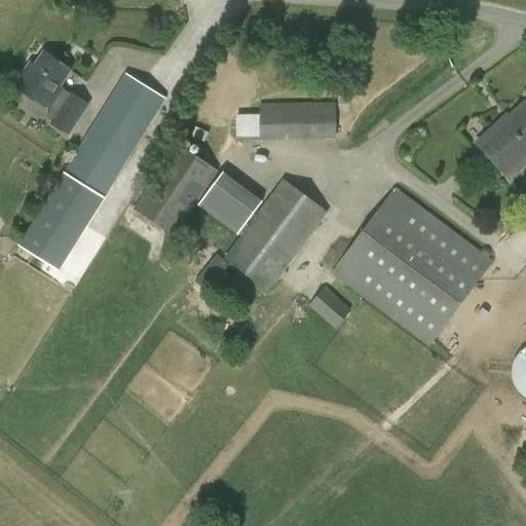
[(28,67),(14,87),(46,108),(51,112),(47,119),(51,121),(49,123),(69,137),(77,125),(90,104),(62,85),(71,71),(44,52),(33,70),(28,67)]
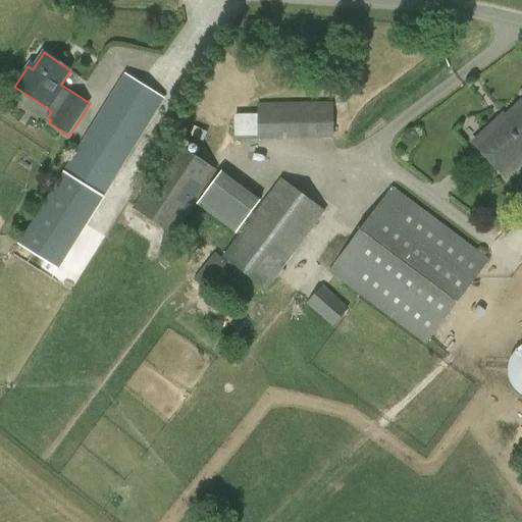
[(53,278),(103,198),(165,99),(123,73),(101,110),(88,132),(81,143),(62,172),(13,252),(4,266),(45,292),(53,278)]
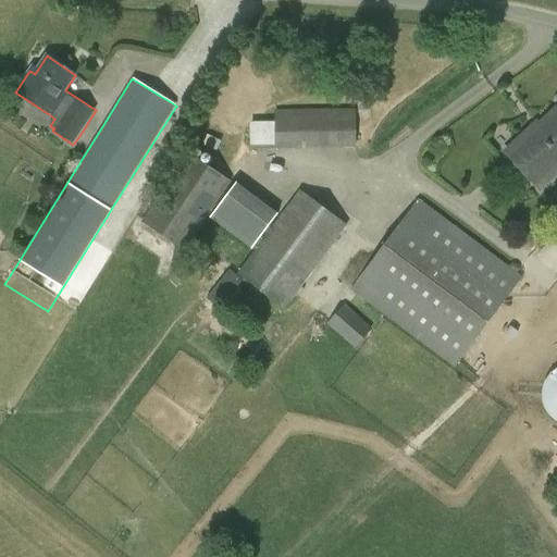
[(525,172),(541,187),(556,171),(556,107),(534,128),(532,125),(505,150),(511,157),(525,172)]
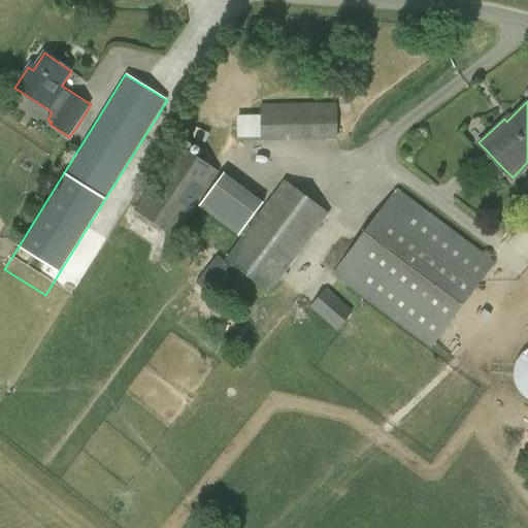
[(338,139),(337,102),(261,103),(261,141),(338,139)]
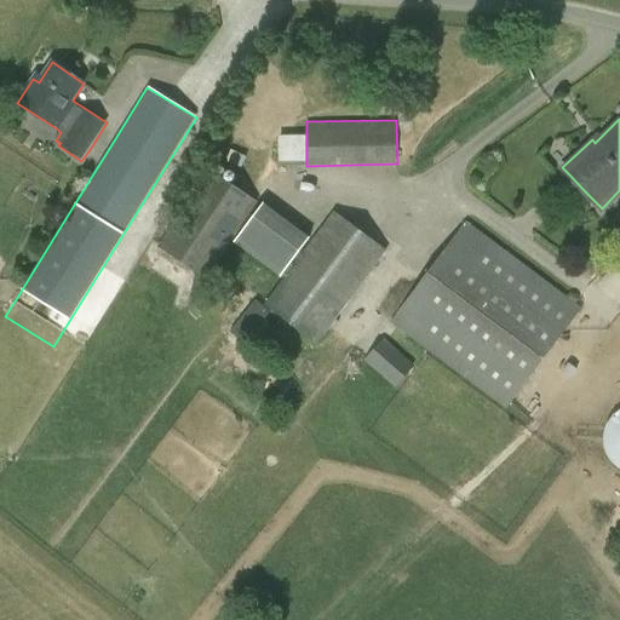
[(214,265),(231,241),(258,202),(211,168),(167,233),(159,228),(149,242),(204,277),(213,263),(214,265)]
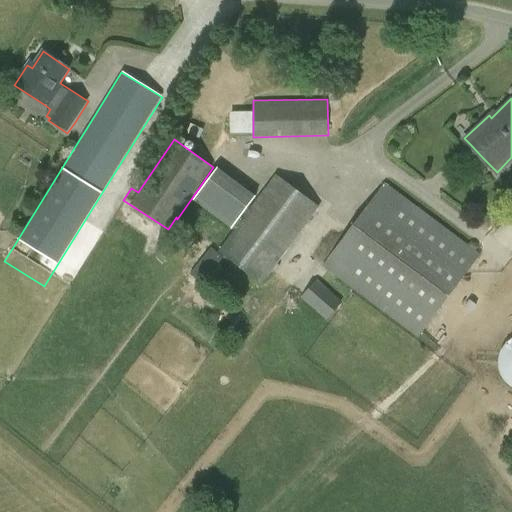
[(262,284),(264,283),(272,272),(320,208),(275,175),(233,232),(218,251),(262,284)]
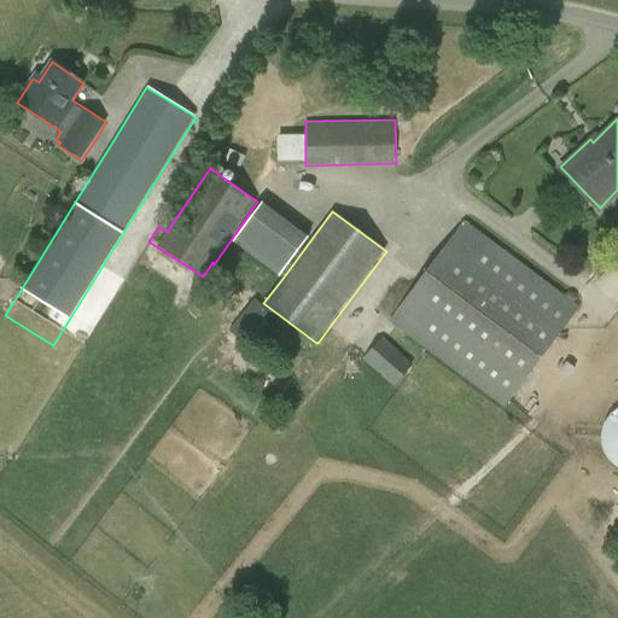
[(465,221),(390,321),(503,408),(581,307),(465,221)]
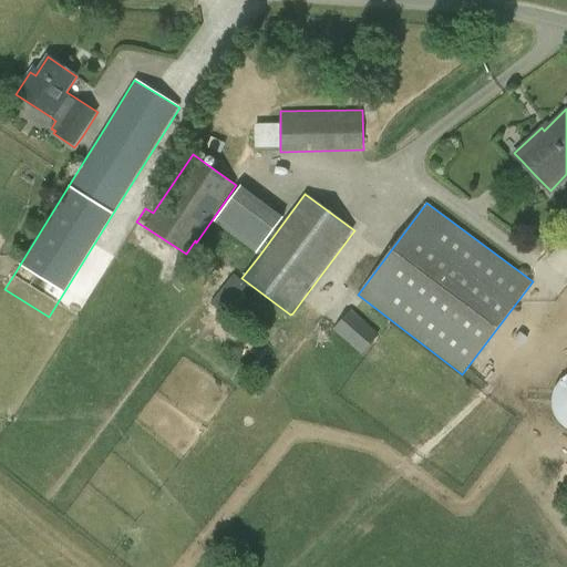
[(332,329),(361,354),(380,334),(351,309),(337,325),(332,329)]
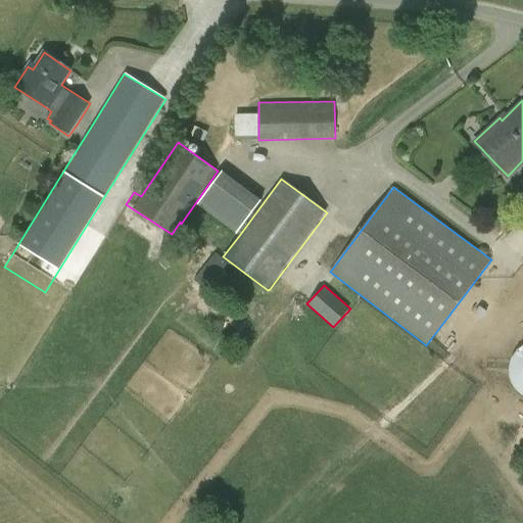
[(522,346),(519,351),(515,357),(514,360),(512,365),(512,371),(513,377),(515,382),(517,386),(521,389),(522,391),(522,346)]
